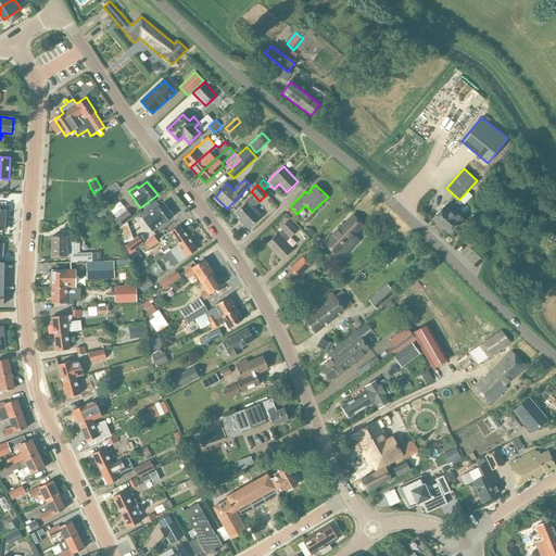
[(106,188),(101,192),(105,198),(111,193),(106,188)]
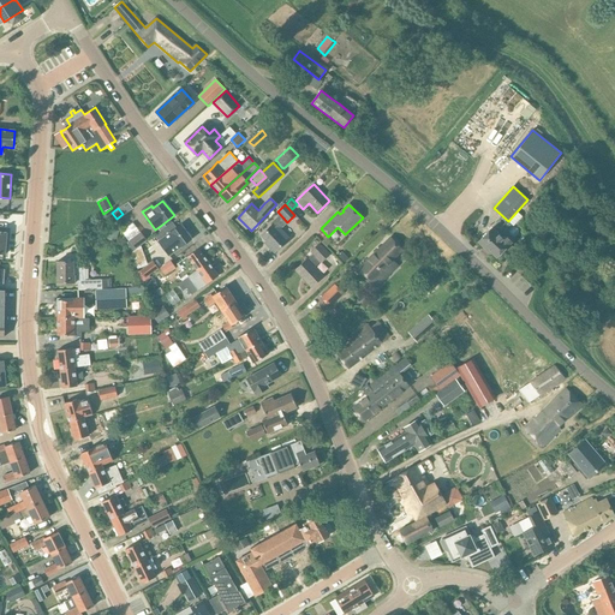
[(286,224),(279,216),(272,224),(273,225),(262,236),(269,243),(267,245),(274,252),(290,238),(281,228),(286,224)]
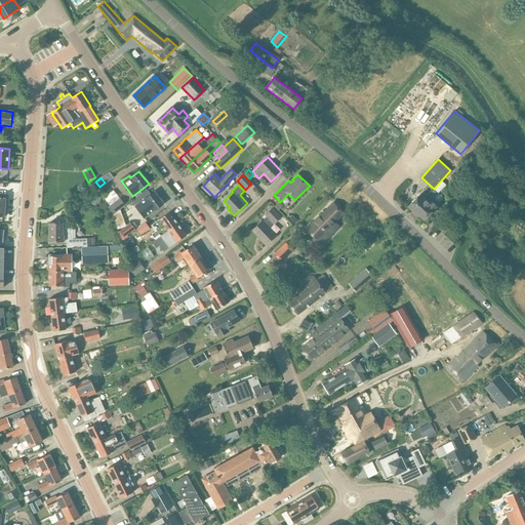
[(106,197),(106,198),(108,204),(110,207),(109,207),(112,215),(116,213),(125,205),(120,199),(114,191),(106,197)]
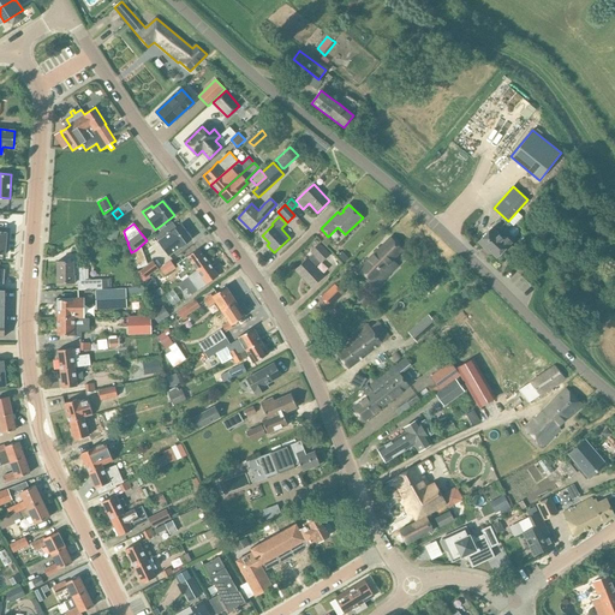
[(160,239),(161,240),(159,240),(169,255),(191,239),(181,225),(171,233),(169,232),(160,239)]
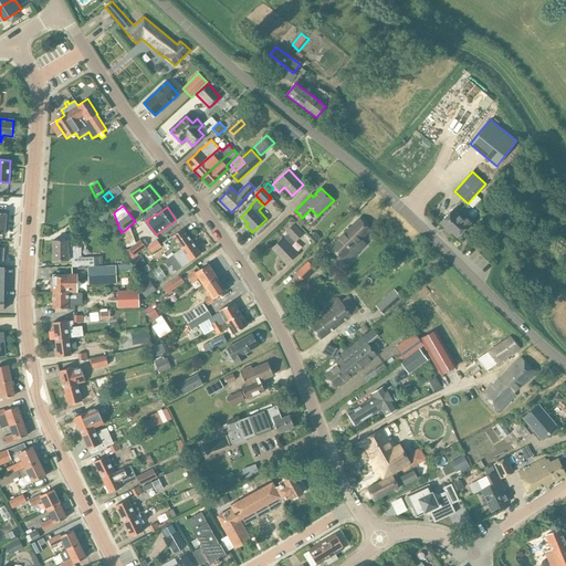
[(102,210),(98,220),(106,222),(109,212),(102,210)]
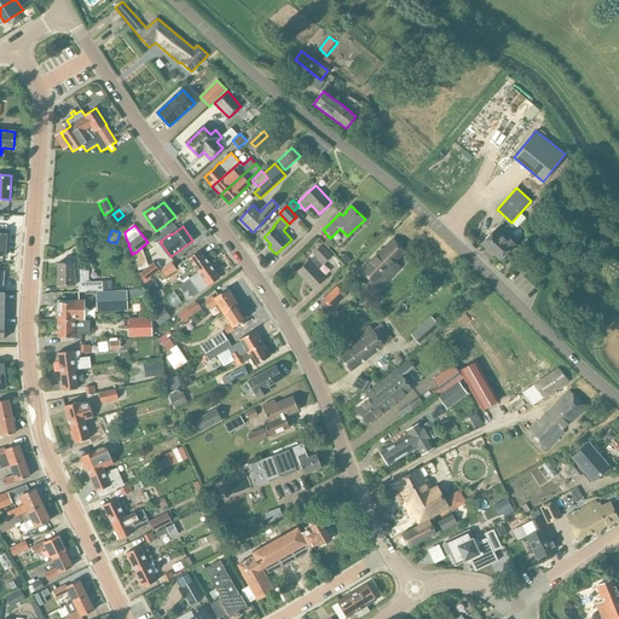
[(496,230),(490,235),(481,243),(487,249),(489,248),(499,259),(515,244),(508,238),(508,239),(496,230)]
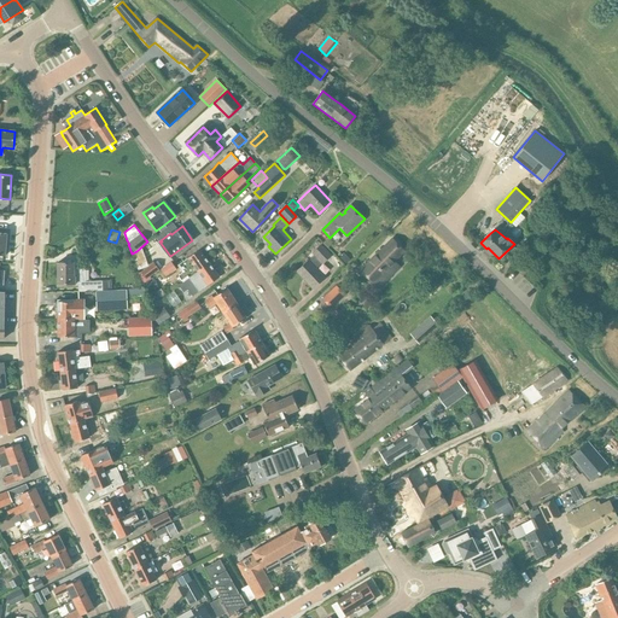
[(392,239),(384,248),(361,270),(378,289),(400,267),(395,262),(406,251),(392,239)]
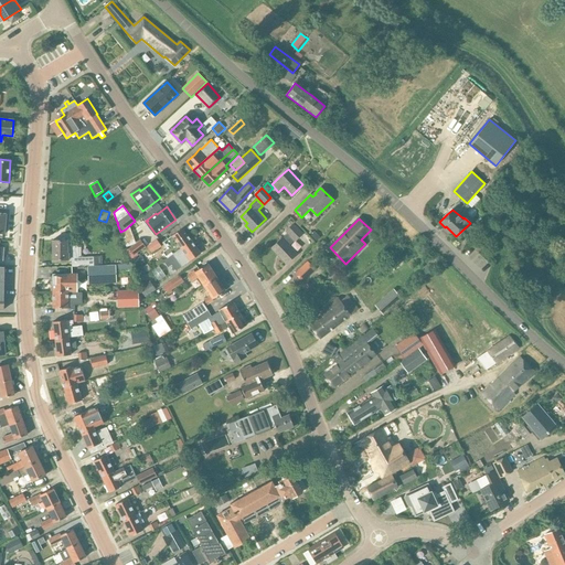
[(304,234),(294,224),(285,232),(287,234),(283,238),(283,237),(272,248),(286,264),(297,254),(289,246),(294,242),(295,242),(304,234)]
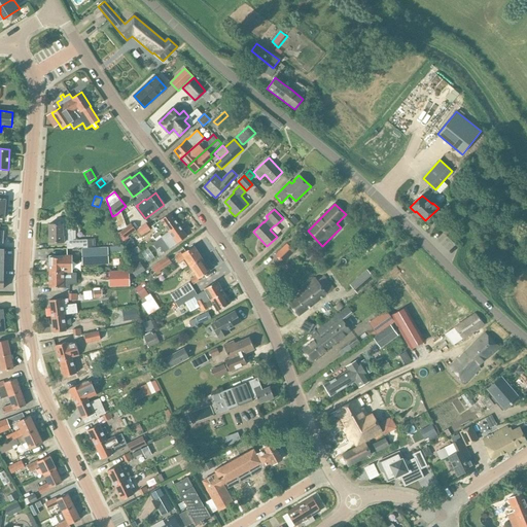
[(162,219),(151,226),(155,233),(152,236),(156,241),(162,238),(161,237),(178,224),(170,213),(162,219)]
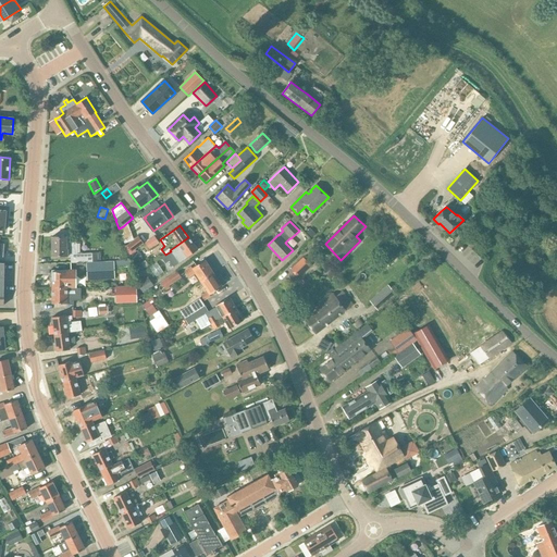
[(310,229),(306,232),(312,238),(316,234),(310,229)]
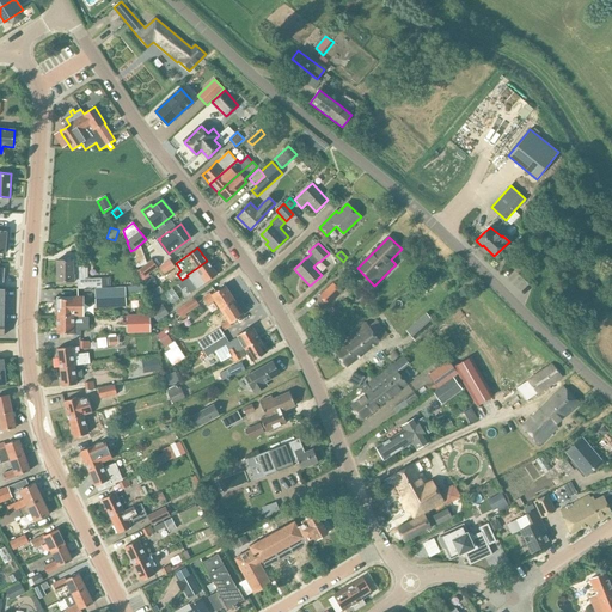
[(170,259),(160,267),(165,274),(175,267),(170,259)]
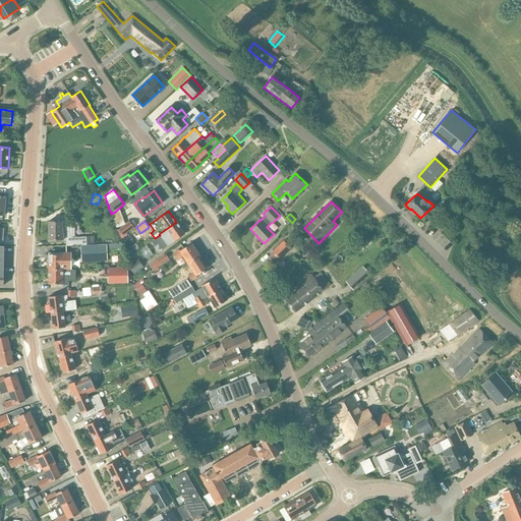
[(63,222),(59,222),(49,222),(49,239),(66,239),(66,246),(81,245),(95,244),(94,237),(71,237),(71,228),(63,228),(63,222)]
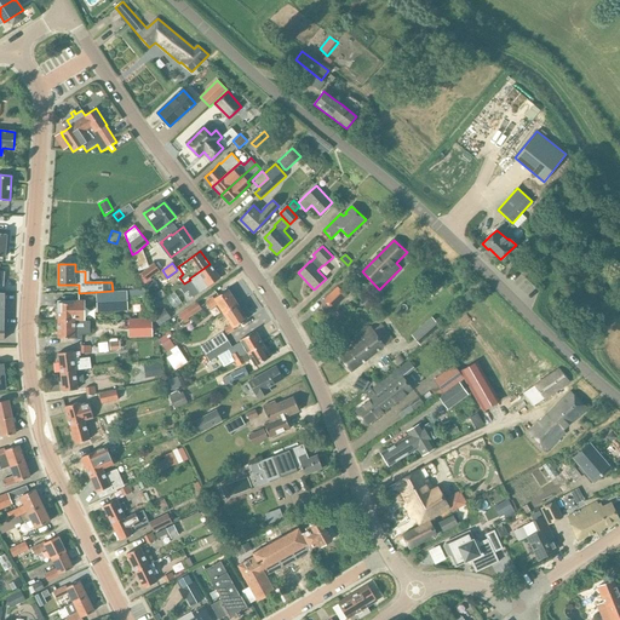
[(154,264),(142,274),(147,280),(159,270),(154,264)]
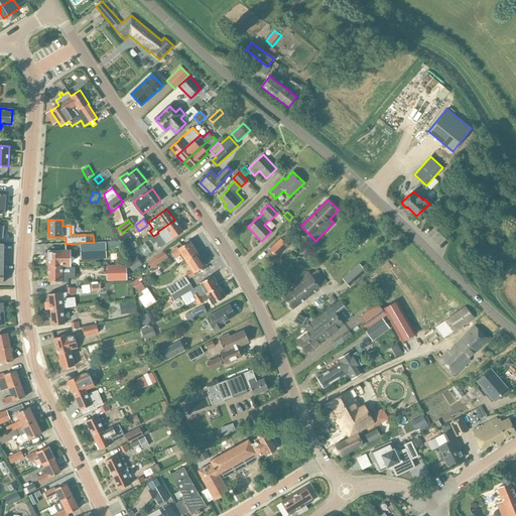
[(162,238),(156,242),(160,247),(165,244),(174,237),(183,232),(174,220),(157,232),(158,233),(162,238)]
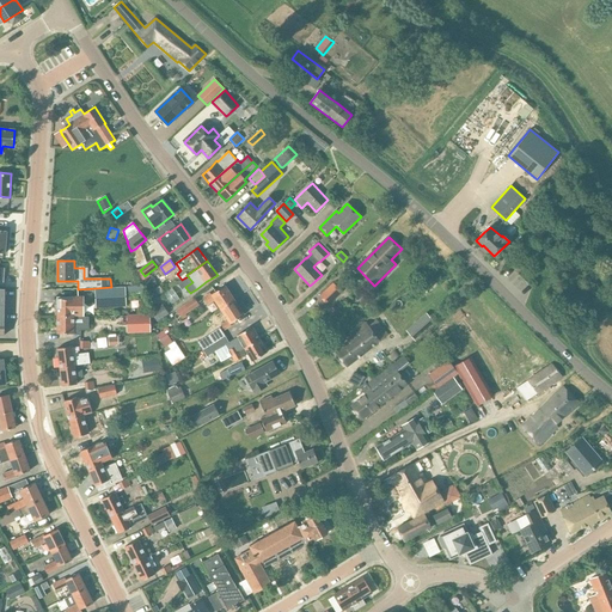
[(430,276),(421,283),(426,291),(435,283),(430,276)]
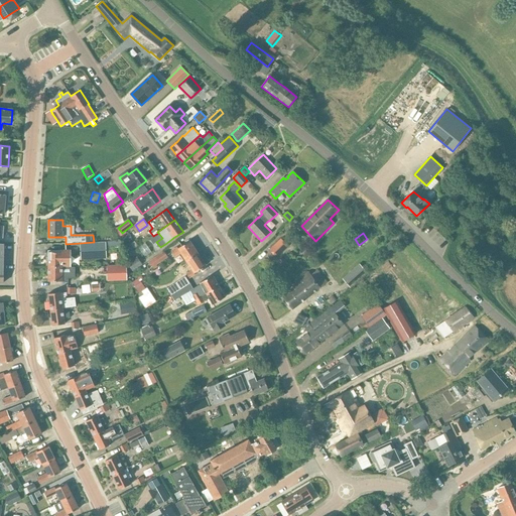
[(122,236),(124,242),(132,240),(130,234),(122,236)]
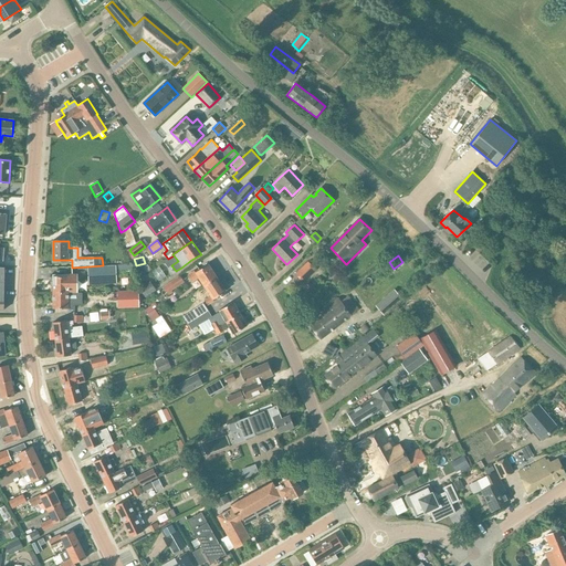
[(315,269),(307,261),(295,273),(302,281),(315,269)]
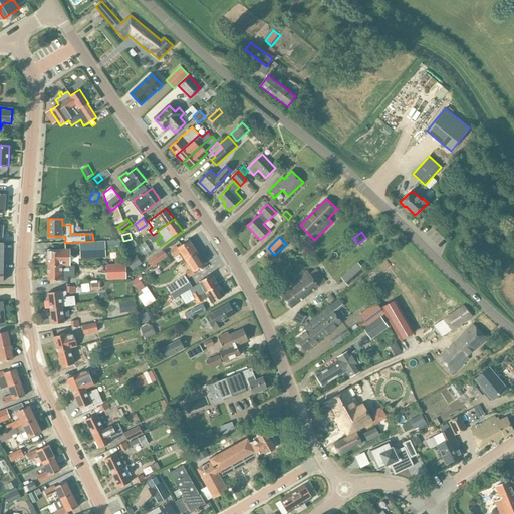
[(119,240),(93,241),(80,242),(81,259),(105,258),(105,247),(119,247),(119,240)]
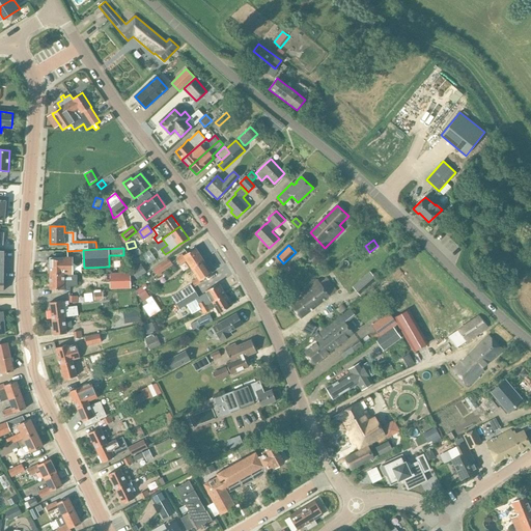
[(190,269),(203,260),(195,248),(183,255),(182,254),(176,258),(179,264),(185,261),(190,269)]
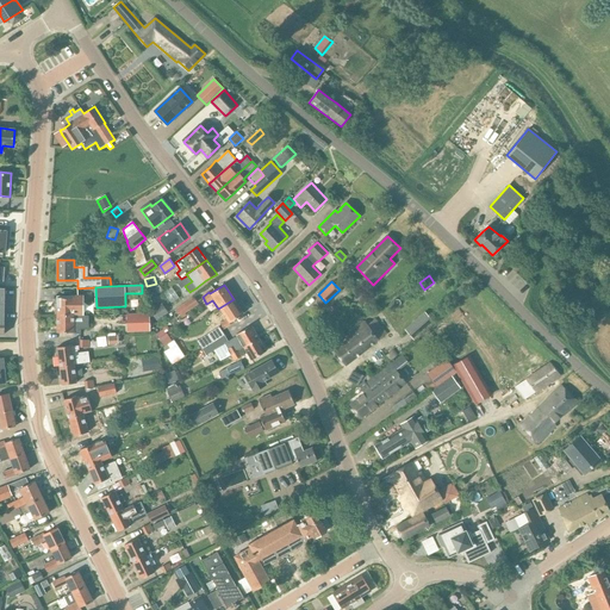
[(154,287),(147,292),(151,299),(159,294),(157,294),(154,288),(154,287)]
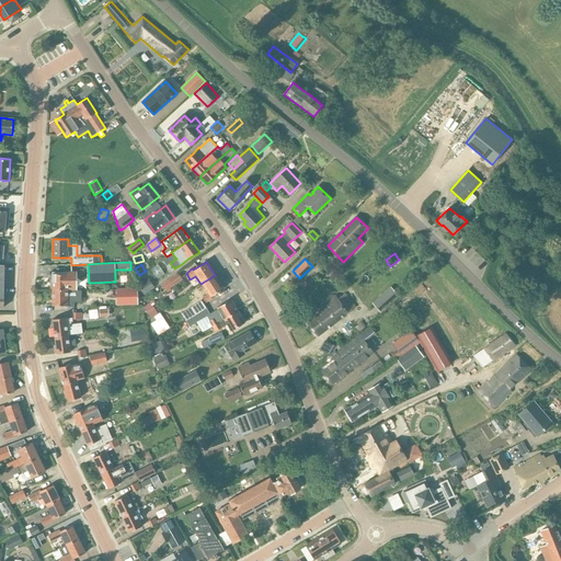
[(76,290),(76,272),(67,272),(67,274),(53,274),(53,290),(76,290)]
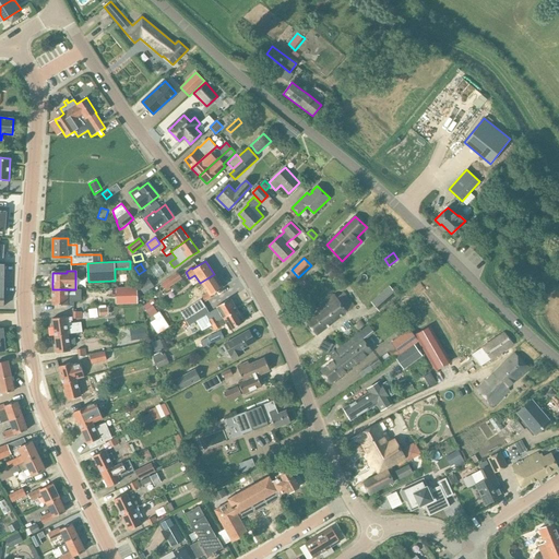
[(168,278),(162,284),(167,292),(170,289),(169,286),(173,284),(174,283),(182,277),(178,272),(170,277),(168,278)]
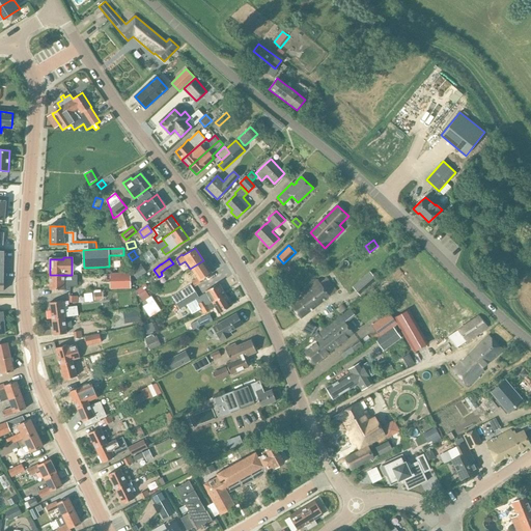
[(203,260),(190,269),(196,278),(192,281),(195,286),(200,282),(199,281),(212,273),(203,260)]
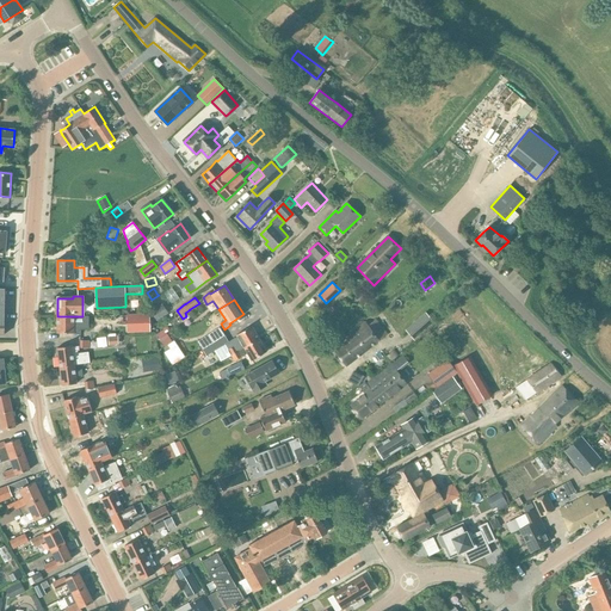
[(150,313),(156,321),(168,313),(162,304),(150,313)]
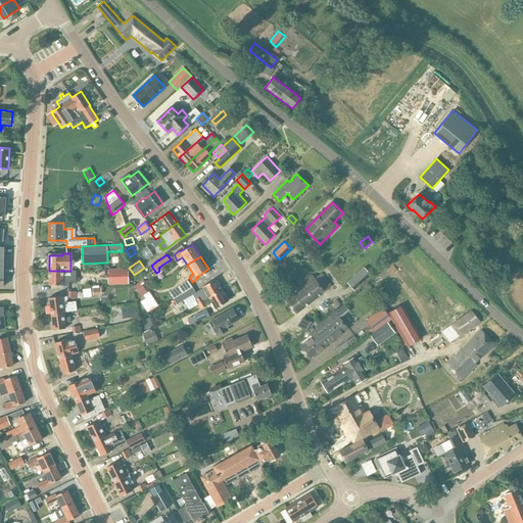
[(355,275),(346,282),(355,292),(373,277),(364,267),(355,275)]
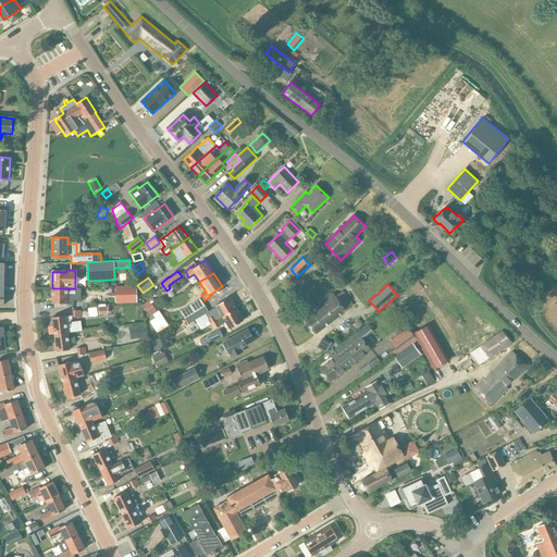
[(137,286),(115,286),(116,304),(137,302),(137,286)]
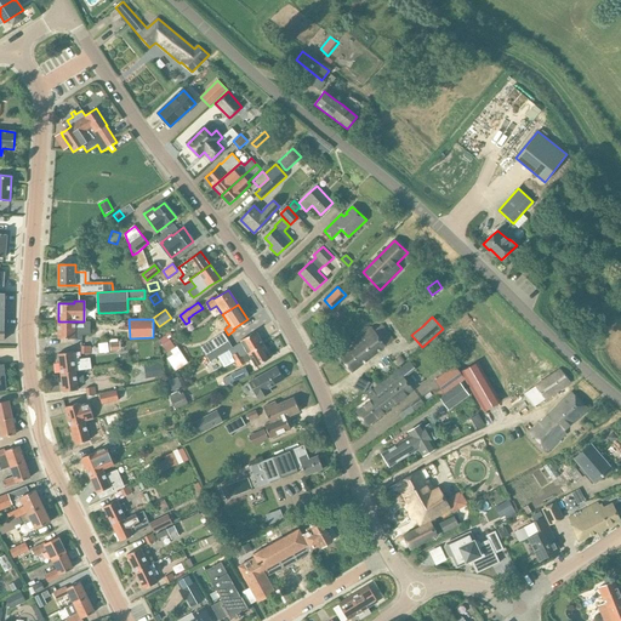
[(84,322),(58,322),(58,339),(74,339),(79,339),(79,335),(87,335),(87,322),(84,322)]
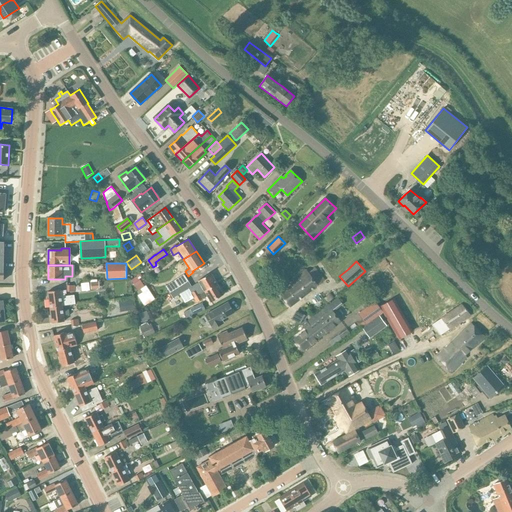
[(290,307),(298,301),(324,280),(315,268),(308,273),(306,270),(290,282),(292,285),(280,295),(290,307)]
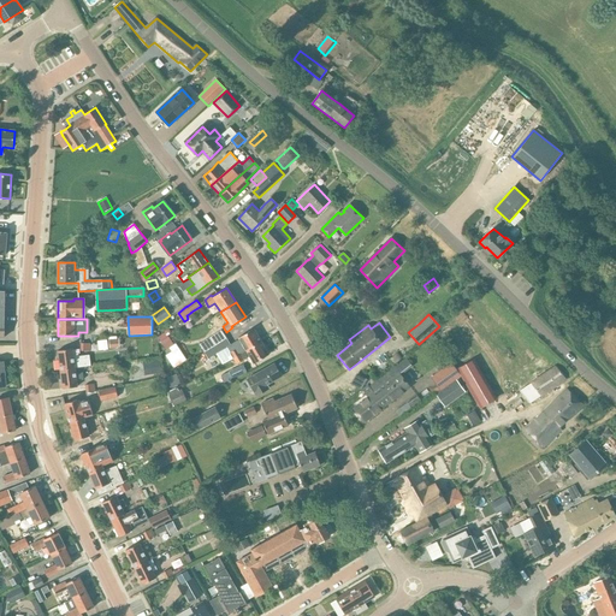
[(209,348),(205,353),(208,359),(217,354),(219,359),(223,365),(232,359),(261,342),(254,329),(243,335),(238,338),(240,341),(231,345),(227,338),(215,345),(209,348)]
